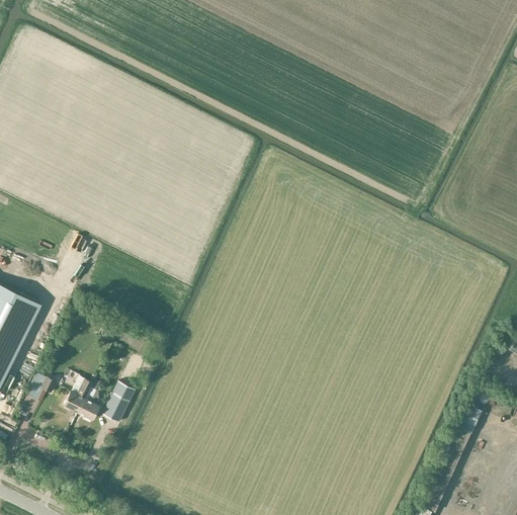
[(0,388),(41,306),(0,285),(0,388)]
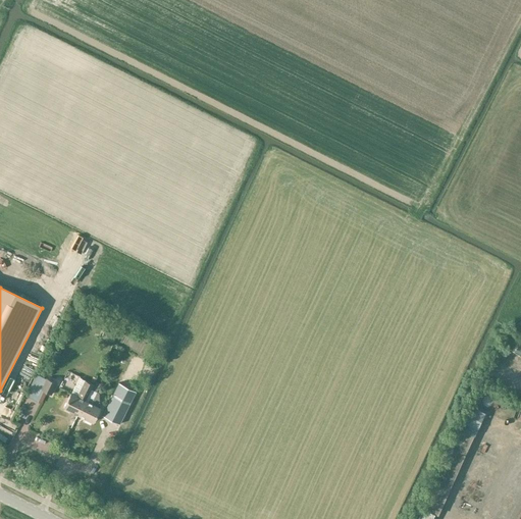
[(520,344),(516,341),(509,350),(520,358),(520,344)]
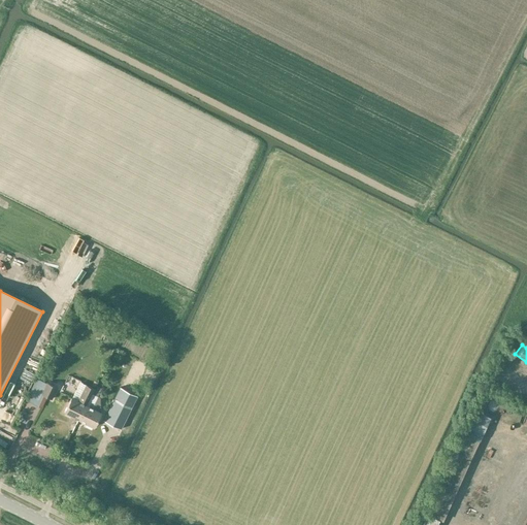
[(52,352),(51,356),(52,359),(60,362),(64,355),(56,351),(52,352)]
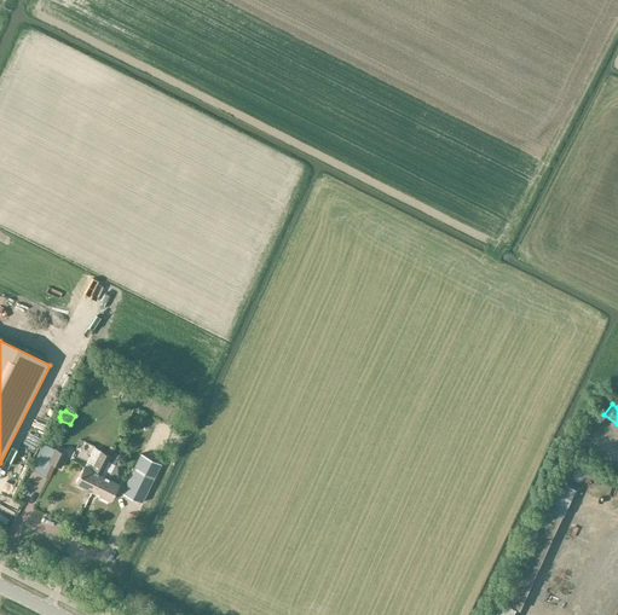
[(68,457),(56,451),(50,464),(62,470),(68,457)]
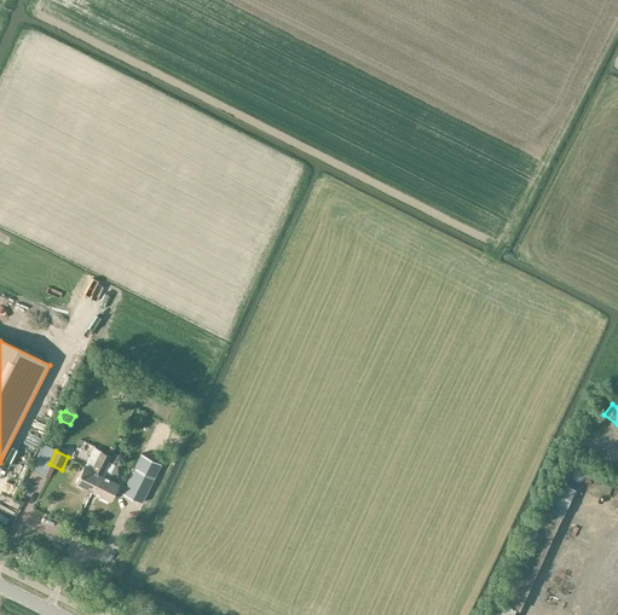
[(109,464),(111,459),(102,454),(94,451),(86,470),(85,469),(76,487),(93,495),(109,464)]
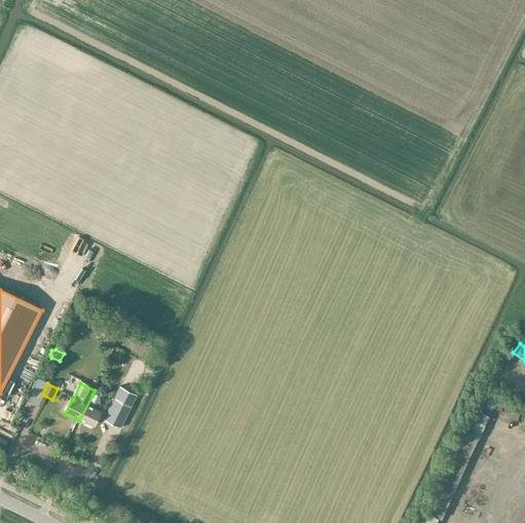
[(79,421),(95,428),(102,413),(101,398),(99,397),(102,389),(97,386),(95,390),(92,395),(79,421)]
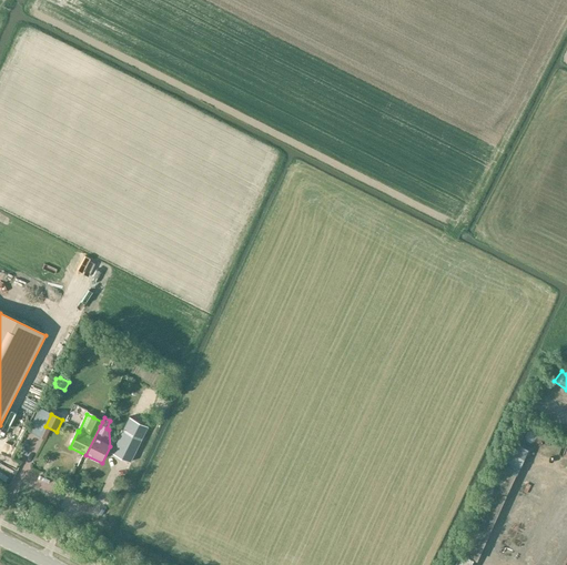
[(130,420),(112,456),(130,465),(148,429),(130,420)]
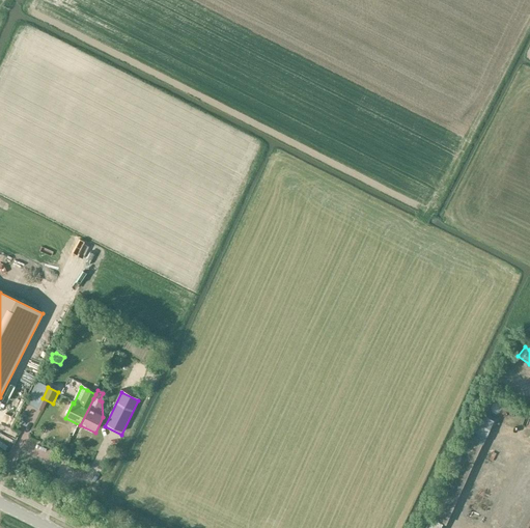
[(32,394),(27,406),(33,409),(34,406),(37,407),(35,410),(43,413),(48,403),(40,399),(37,397),(37,396),(32,394)]
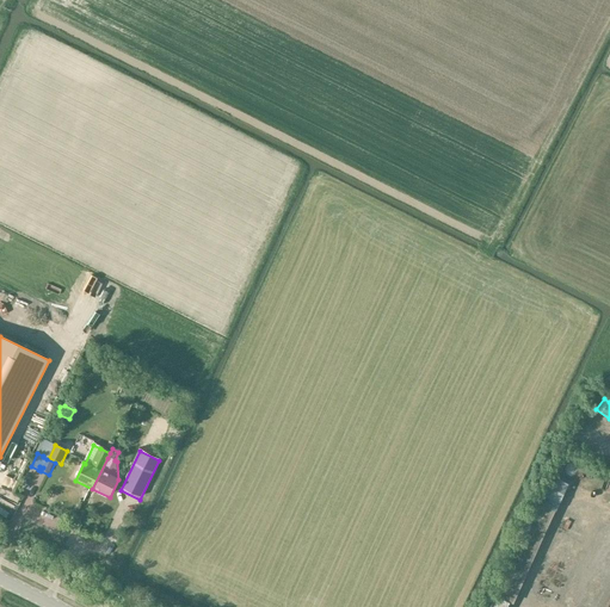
[(124,520),(121,528),(129,531),(131,524),(124,520)]
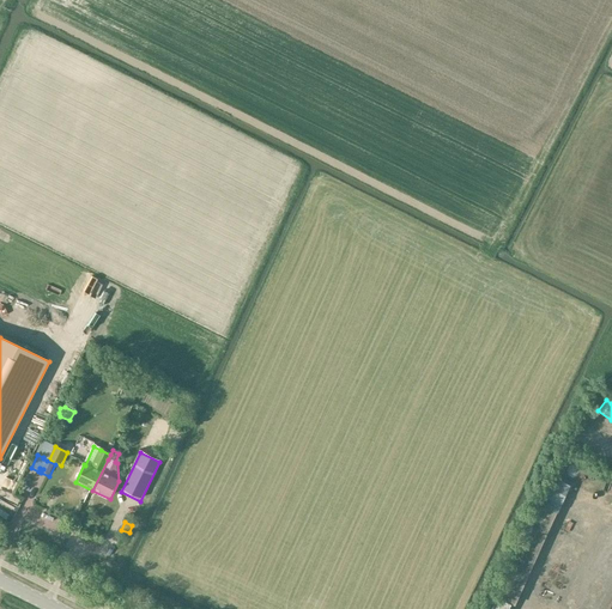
All buildings are outlined.
